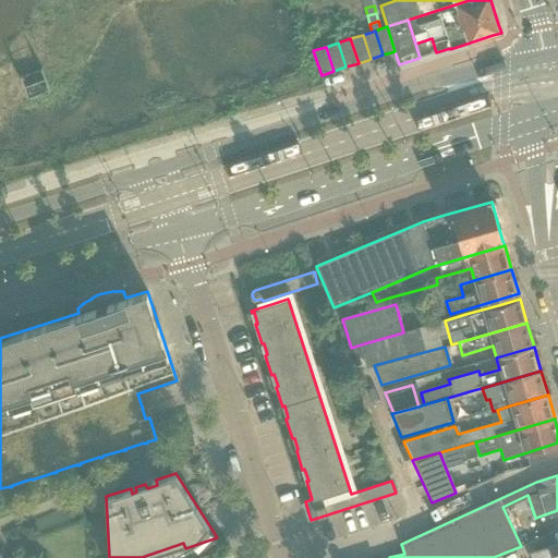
[(542,549),(530,554),(531,557),(557,557),(557,543),(549,546),(550,547),(542,549)]
